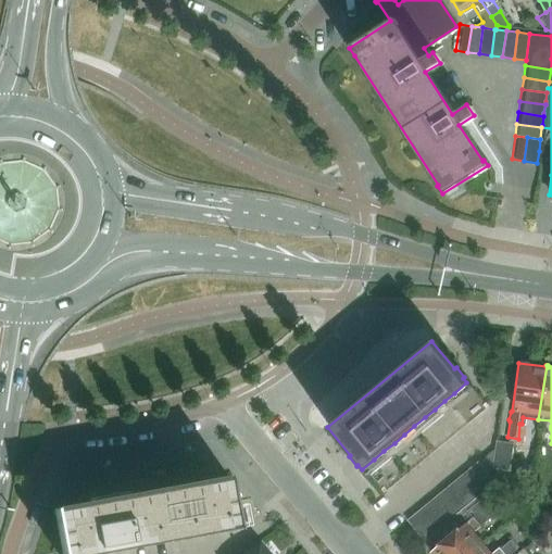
[(466,382),(454,393),(473,415),(474,414),(473,413),(481,406),(483,407),(483,406),(485,404),(466,382)]
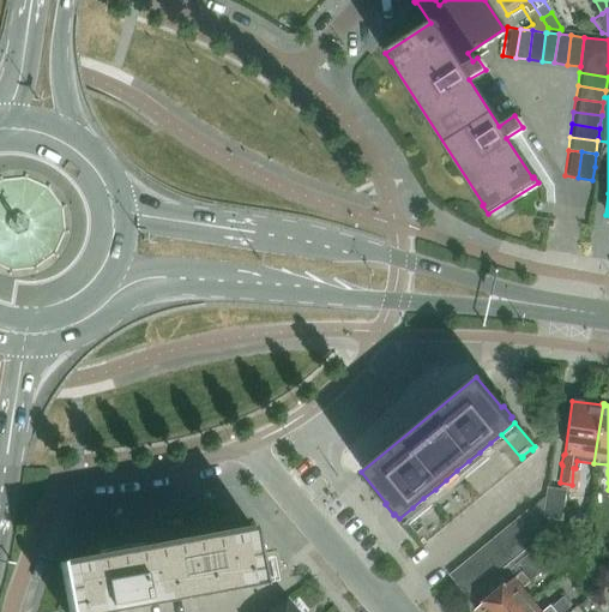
[(522,459),(501,435),(490,443),(511,467),(511,466),(520,459),(522,459)]
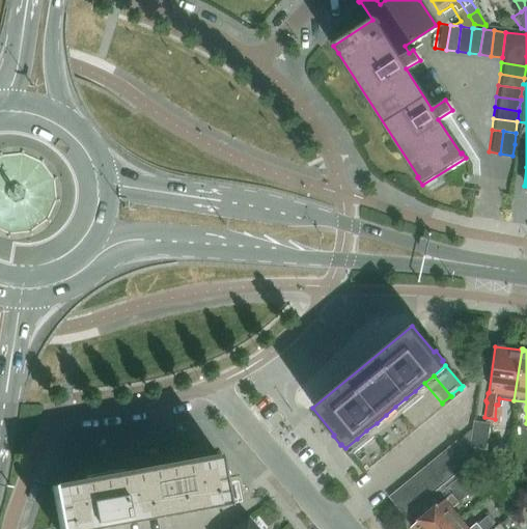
[(442,404),(424,383),(415,391),(432,412),(433,411),(440,404),(441,405),(442,404)]
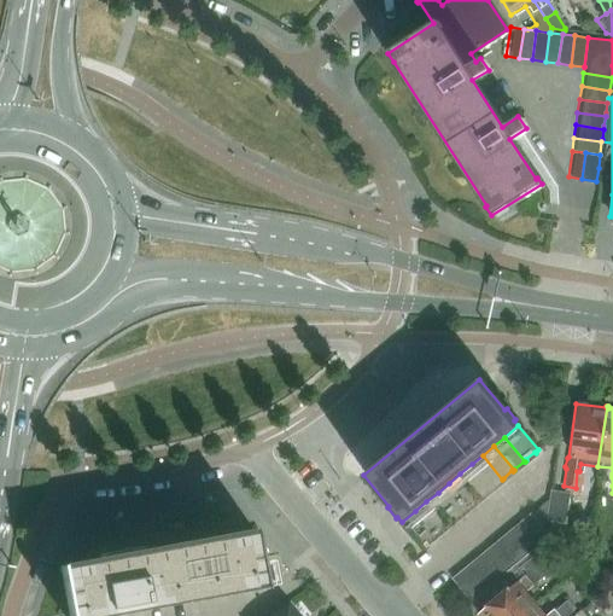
[(502,480),(483,455),(472,464),(491,489),(492,488),(491,487),(501,480),(502,481),(502,480)]
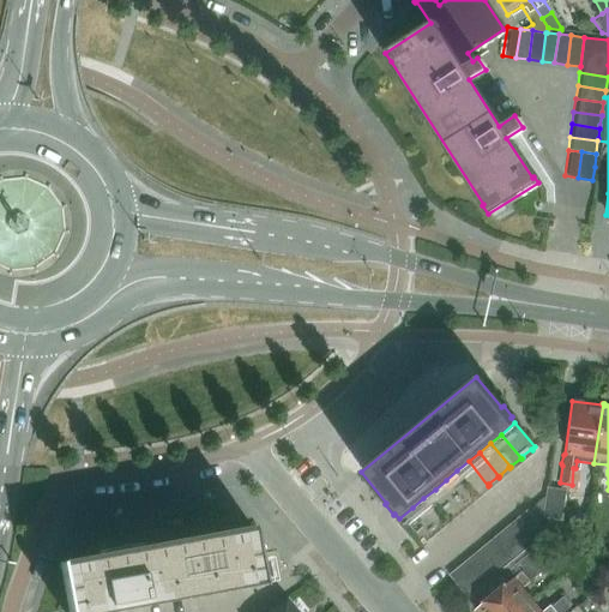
[(488,486),(469,461),(457,471),(477,495),(478,493),(477,493),(487,486),(488,486)]
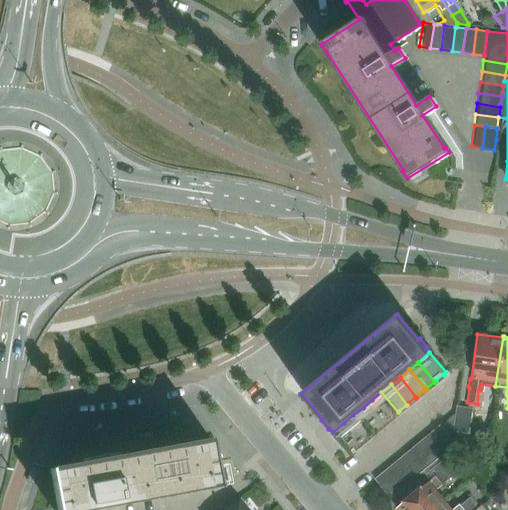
[(398,412),(381,392),(372,400),(388,420),(389,419),(396,413),(397,413),(398,412)]
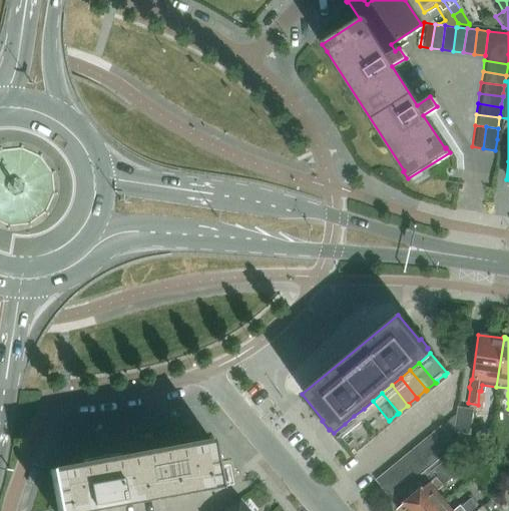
[(389,421),(373,401),(364,409),(380,429),(381,428),(380,427),(388,421),(389,422),(389,421)]
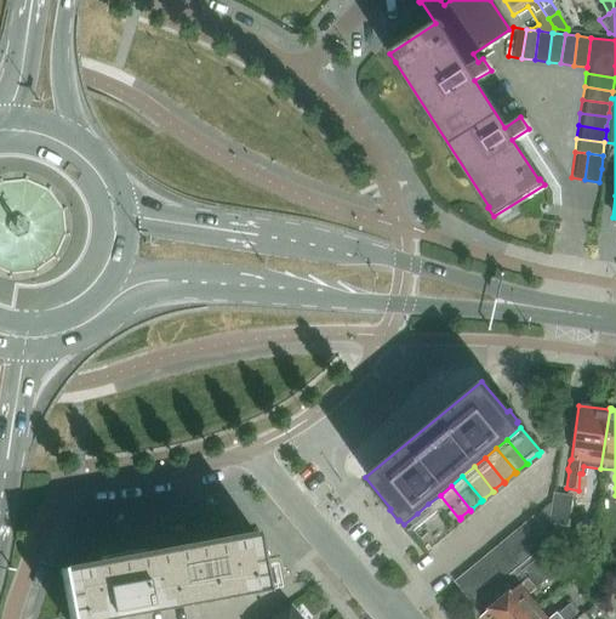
[(569,494),(549,490),(547,500),(545,520),(545,522),(557,523),(564,524),(569,494)]
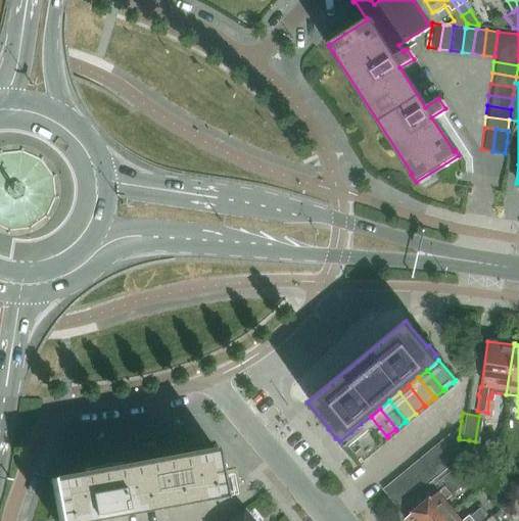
[(387,437),(371,417),(361,424),(378,444),(379,444),(378,443),(386,437),(387,437)]
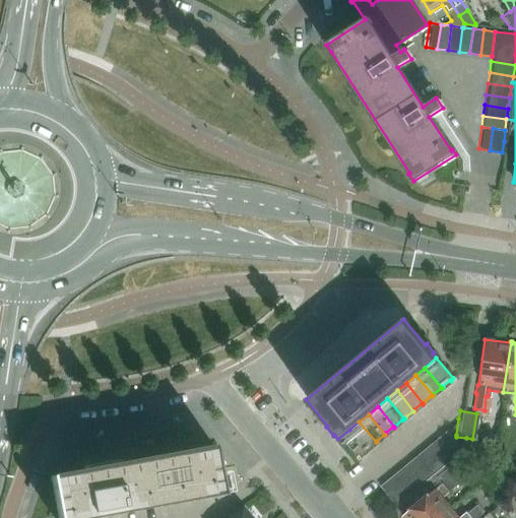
[(458,418),(449,427),(456,435),(458,418)]
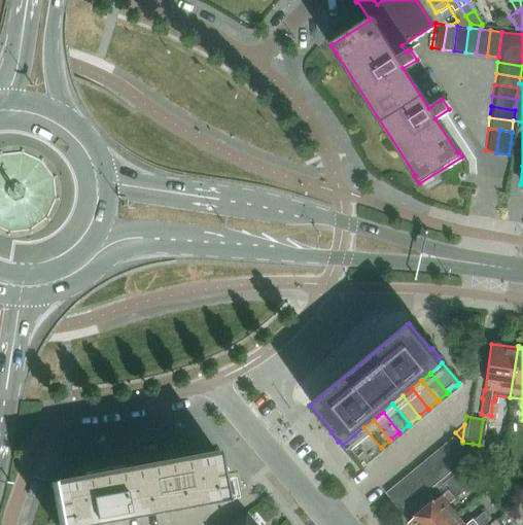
[(381,448),(363,427),(354,435),(371,456),(372,455),(379,448),(380,449),(381,448)]
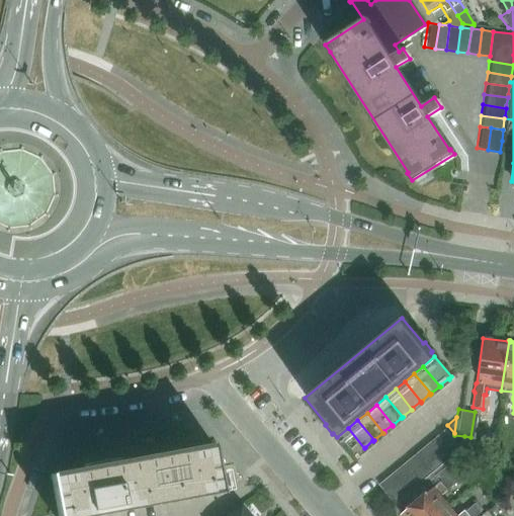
[(447,425),(442,429),(453,442),(454,435),(454,433),(447,425)]
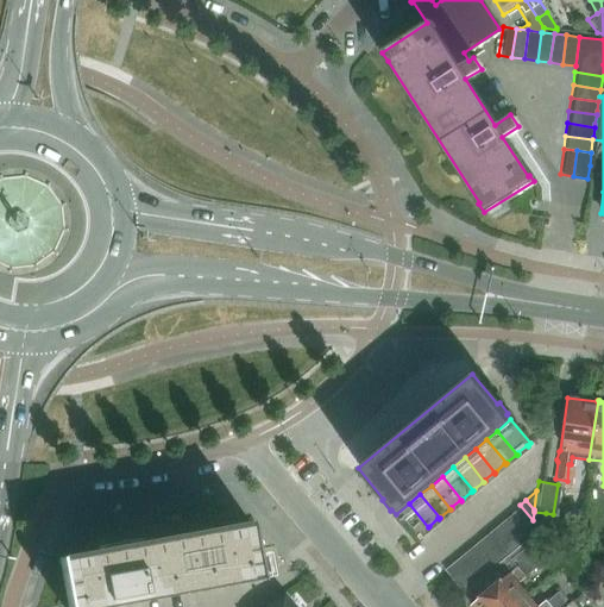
[(428,527),(409,504),(396,514),(416,538),(417,537),(419,536),(419,534),(427,527),(428,529),(428,527)]
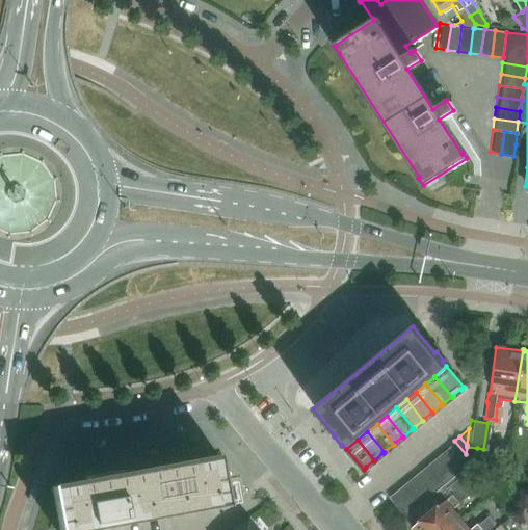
[(454,441),(454,440),(453,441),(452,441),(453,442),(445,448),(444,448),(459,468),(463,466),(466,454),(454,441)]
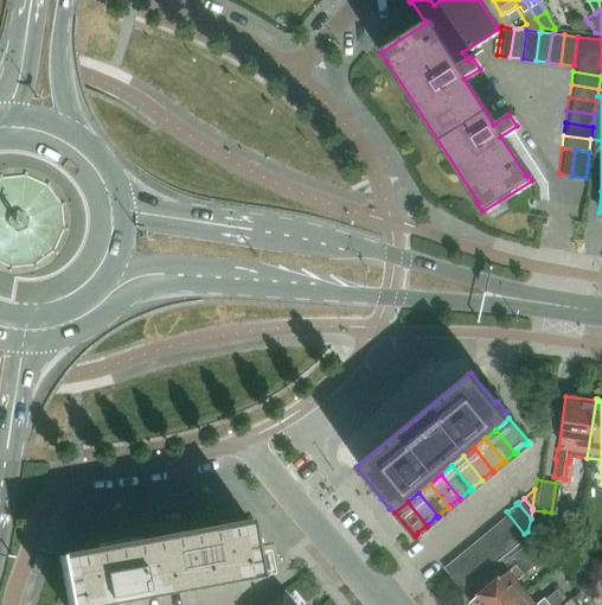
[(513,543),(516,541),(524,534),(506,511),(505,513),(506,514),(497,521),(495,520),(495,521),(513,543)]
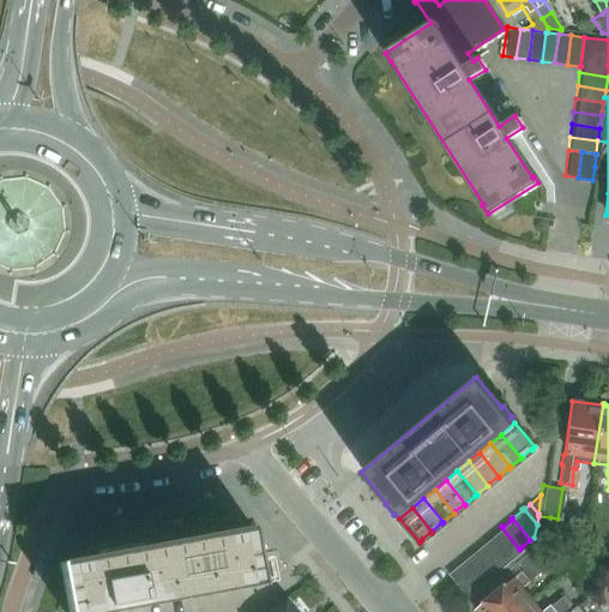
[(94,555),(55,562),(64,609),(64,610),(64,611),(92,611),(258,582),(253,555),(253,553),(247,526),(131,547),(124,549),(124,545),(101,549),(102,553),(95,555),(94,555)]
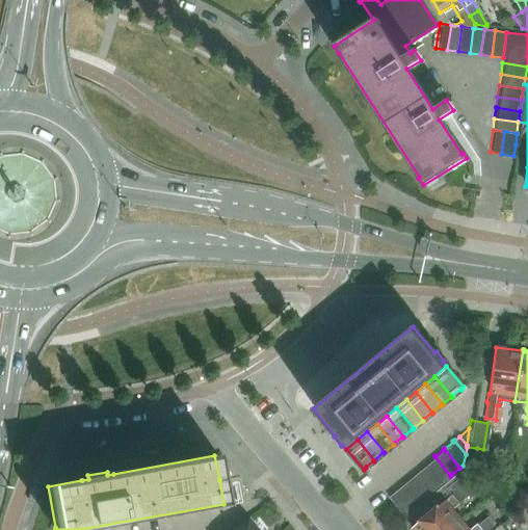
[(441,484),(450,476),(434,456),(433,457),(433,458),(426,465),(425,464),(424,465),(441,484)]
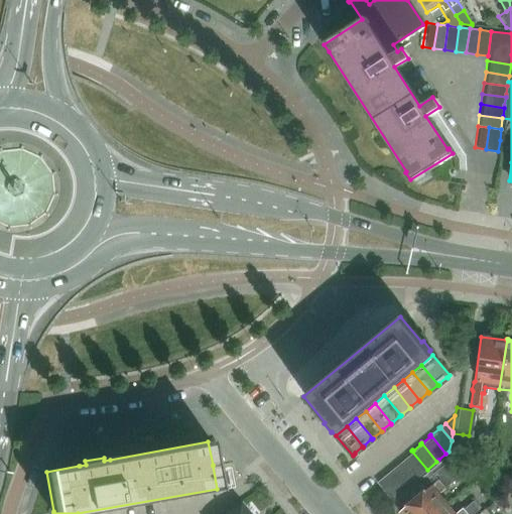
[(418,477),(427,470),(411,451),(410,451),(411,452),(404,458),(403,458),(402,458),(418,477)]
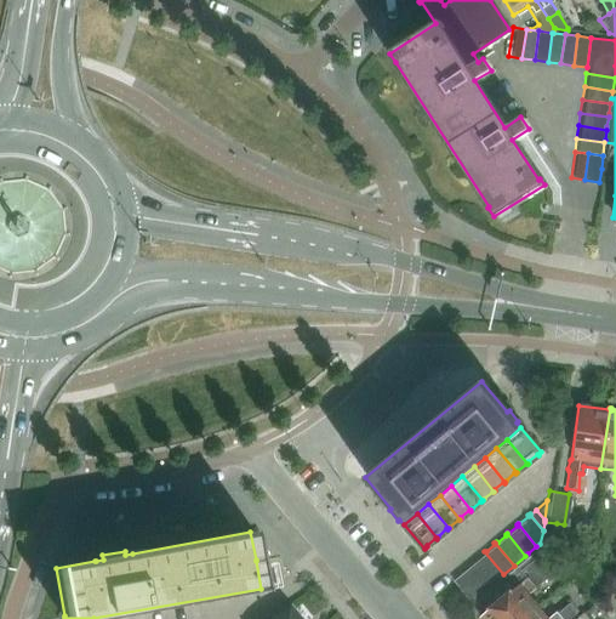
[(491,584),(503,574),(484,551),(483,552),(484,554),(474,561),(474,560),(473,561),(491,584)]
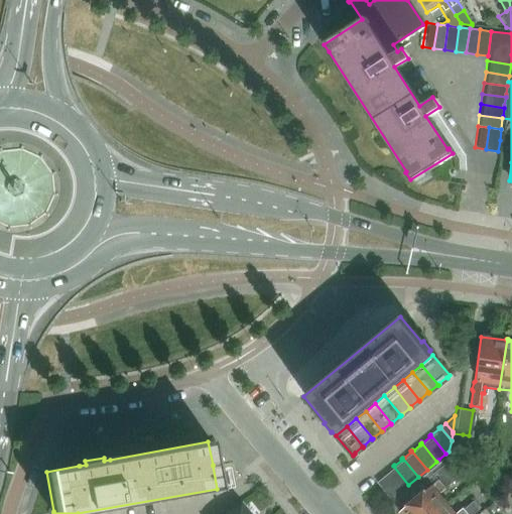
[(438,460),(436,462),(427,470),(418,477),(408,485),(399,493),(392,498),(400,507),(397,510),(398,511),(401,509),(404,513),(402,513),(429,513),(443,503),(435,493),(453,477),(438,460)]
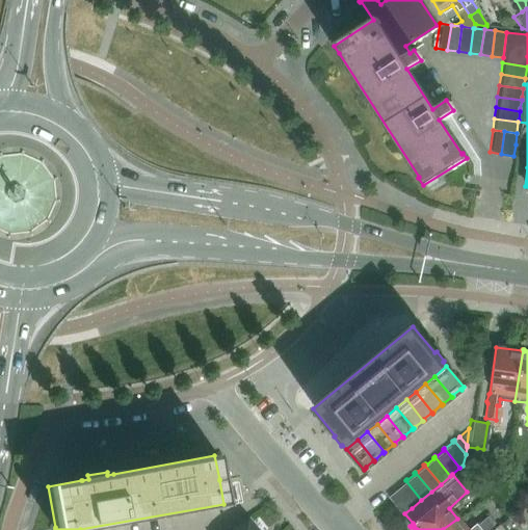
[(412,508),(421,500),(405,480),(404,481),(405,481),(397,488),(397,487),(396,488),(412,508)]
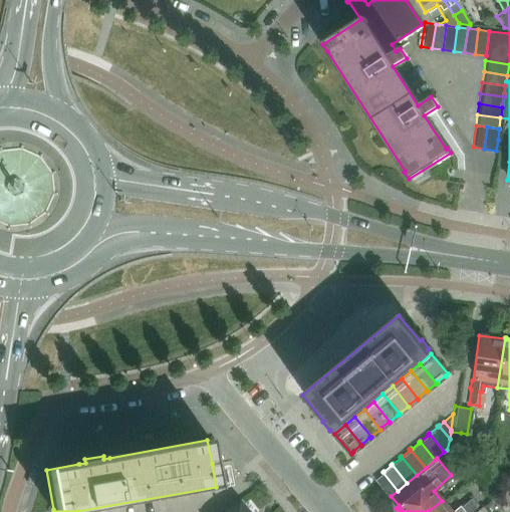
[(391,496),(398,491),(383,472),(381,472),(381,473),(374,479),(373,478),(372,479),(372,480),(388,499),(391,496)]
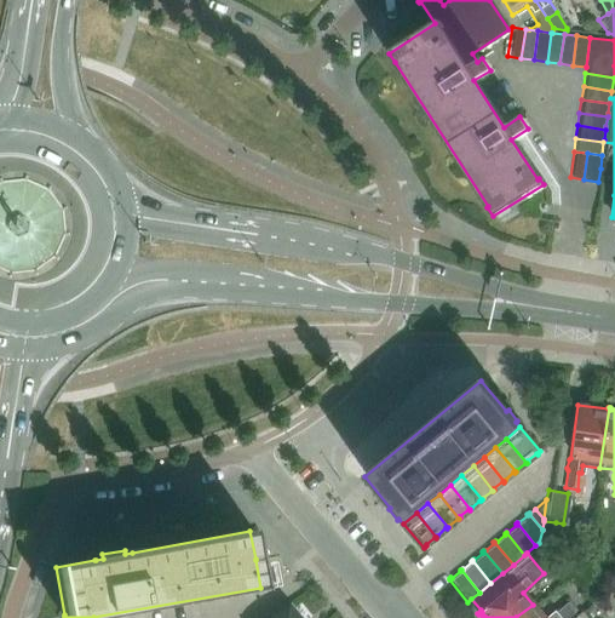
[(562,617),(570,611),(563,601),(544,617),(533,605),(516,617),(562,617)]
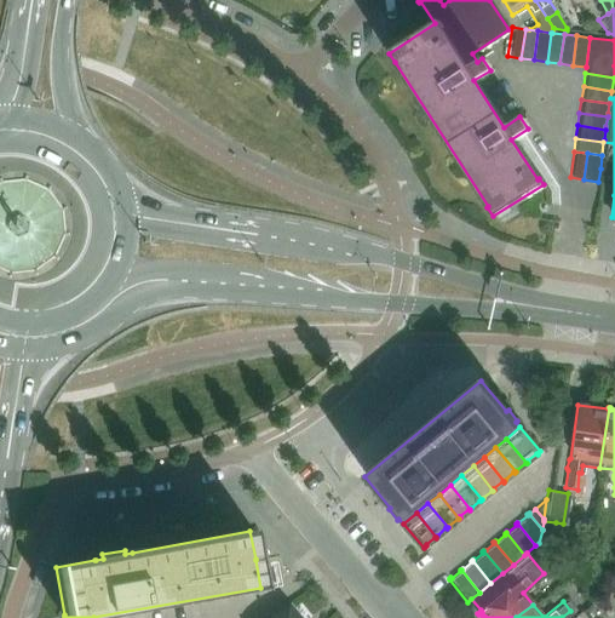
[(297,617),(285,604),(266,617),(297,617)]
